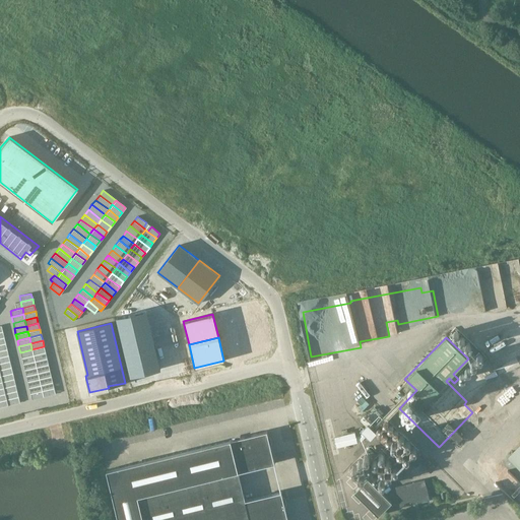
[(154,344),(125,351),(130,376),(160,369),(154,344)]
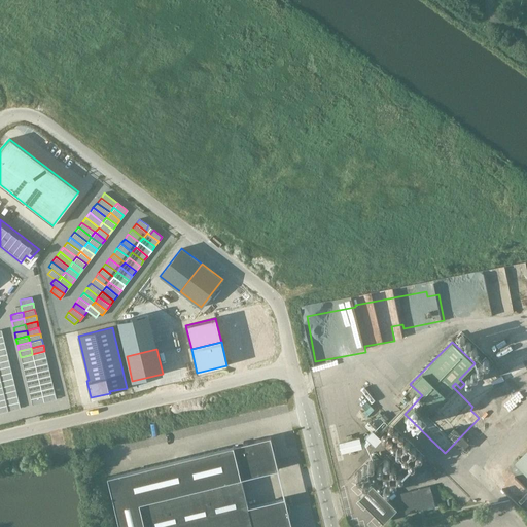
[(44,351),(32,354),(34,360),(45,357),(44,351)]
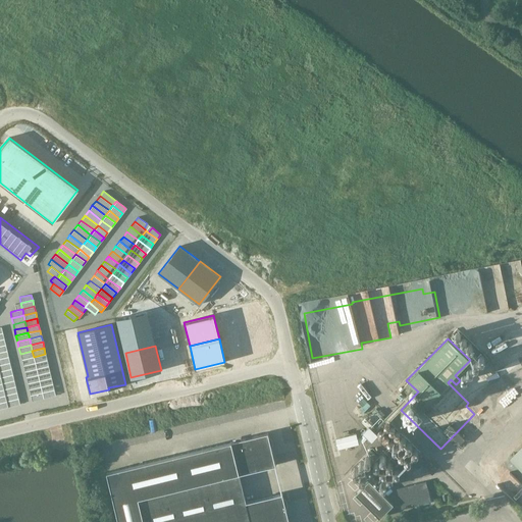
[(21,360),(34,357),(32,351),(20,354),(21,360)]
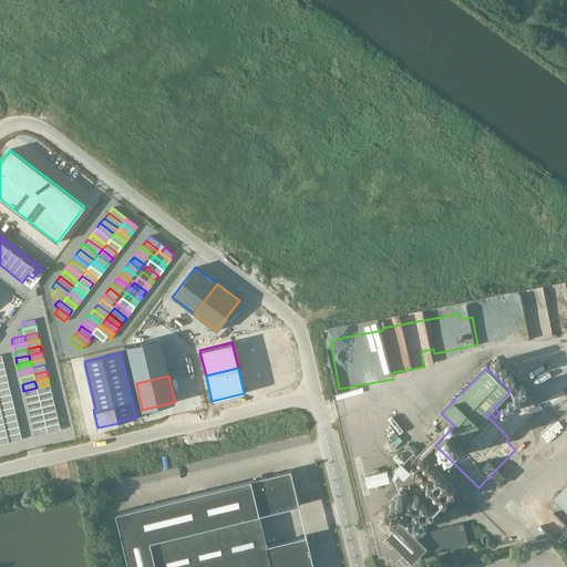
[(49,384),(37,388),(38,394),(51,391),(49,384)]
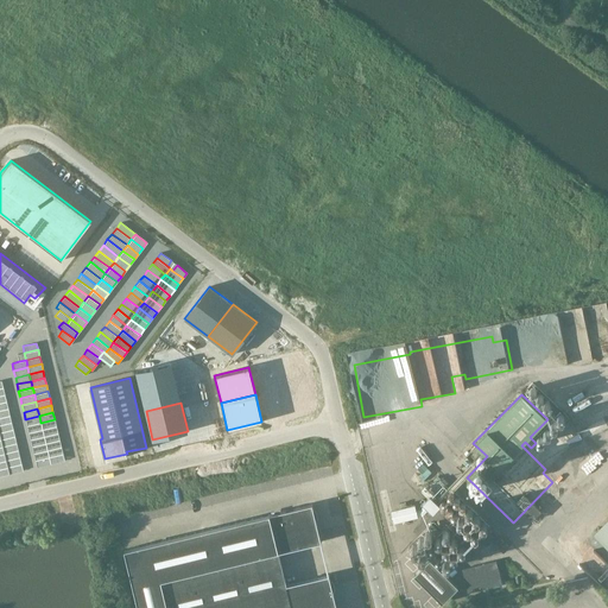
[(27,425),(40,423),(39,416),(25,419),(27,425)]
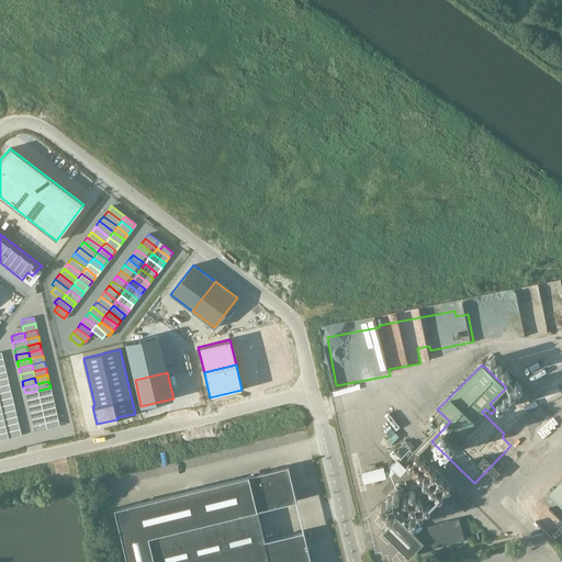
[(52,394),(51,388),(37,391),(40,396),(52,394)]
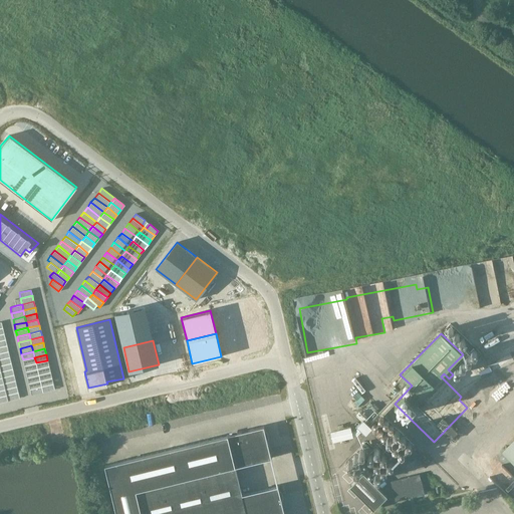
[(34,357),(23,359),(24,365),(36,362),(34,357)]
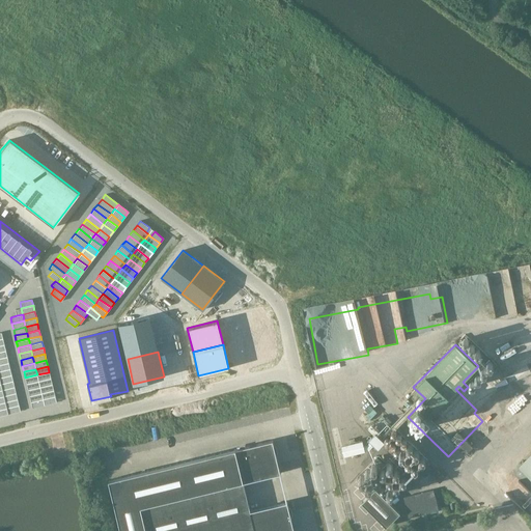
[(37,374),(38,381),(51,378),(49,372),(37,374)]
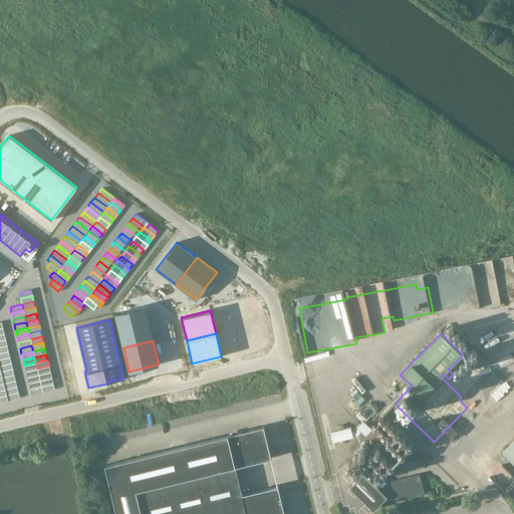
[(11,362),(0,364),(0,368),(1,371),(12,368),(11,362)]
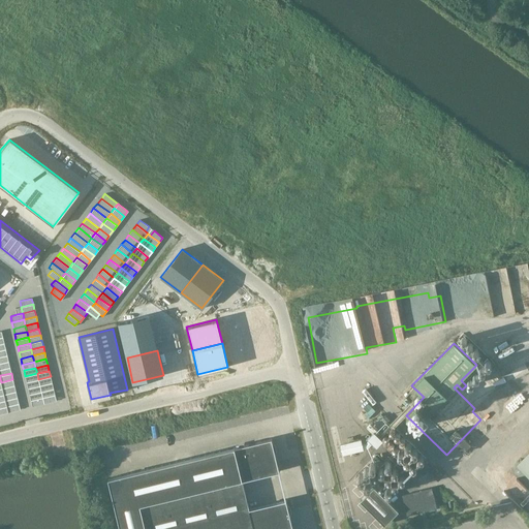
[(25,376),(26,382),(38,379),(37,373),(25,376)]
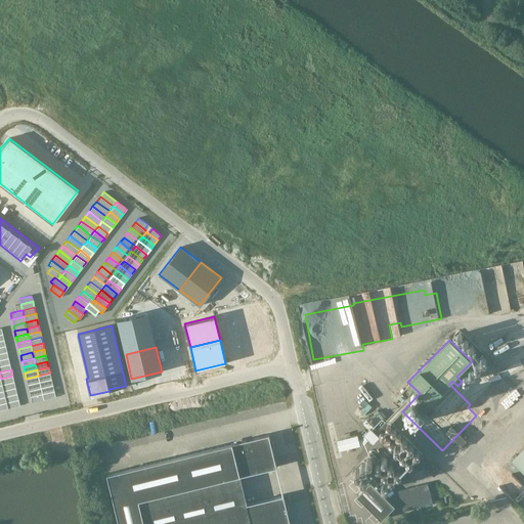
[(51,379),(50,373),(38,376),(39,382),(51,379)]
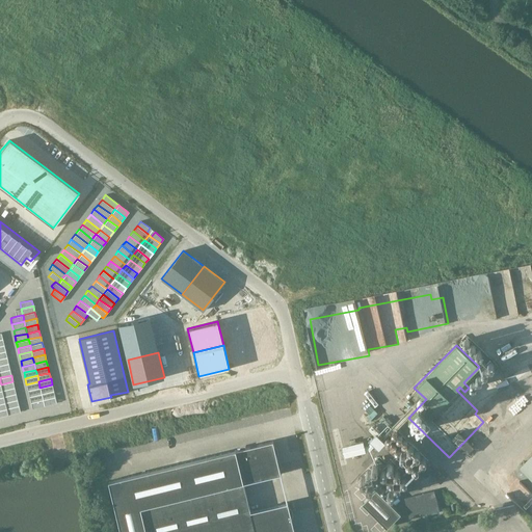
[(15,388),(12,381),(1,384),(2,391),(15,388)]
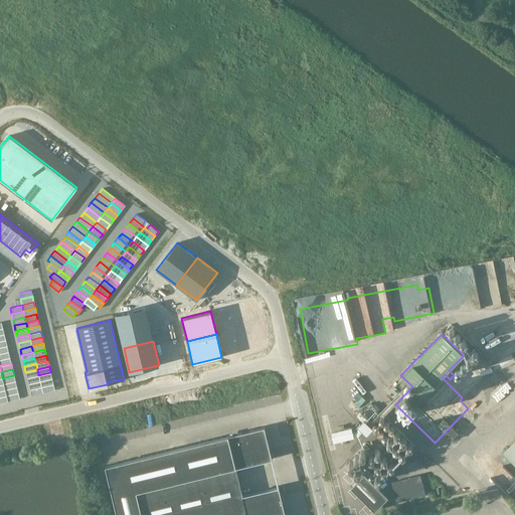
[(38,375),(37,369),(25,372),(27,378),(38,375)]
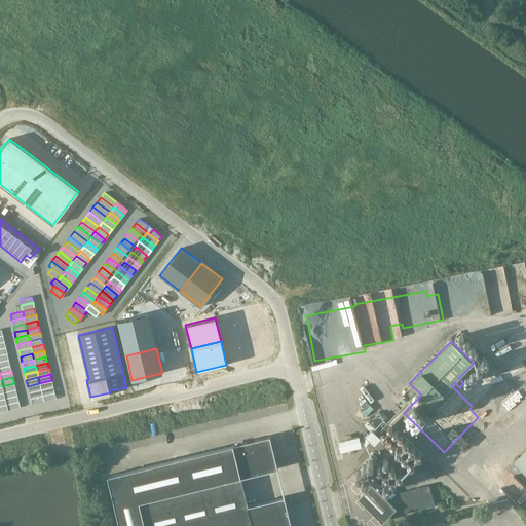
[(52,386),(51,380),(39,383),(41,389),(52,386)]
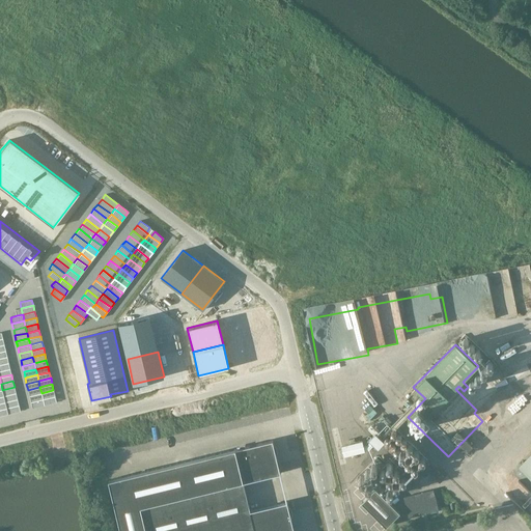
[(15,387),(2,390),(3,396),(16,393),(15,387)]
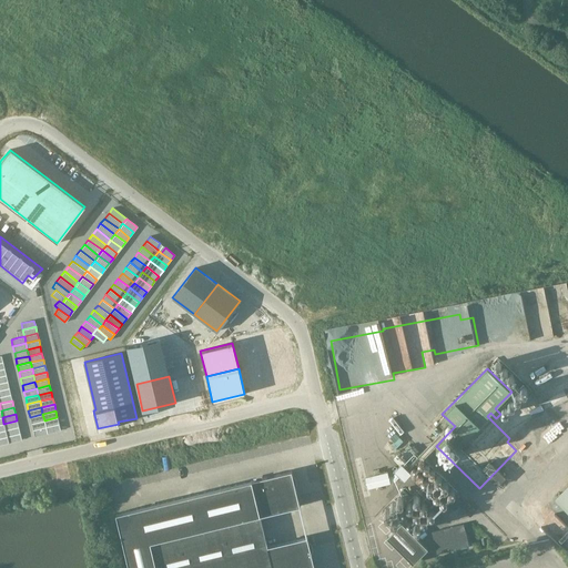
[(42,414),(30,417),(31,424),(44,421),(42,414)]
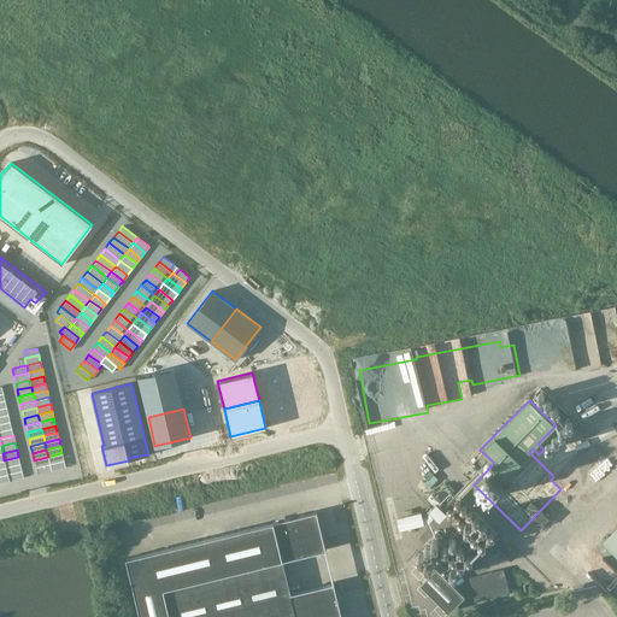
[(50,464),(64,460),(62,453),(48,457),(50,464)]
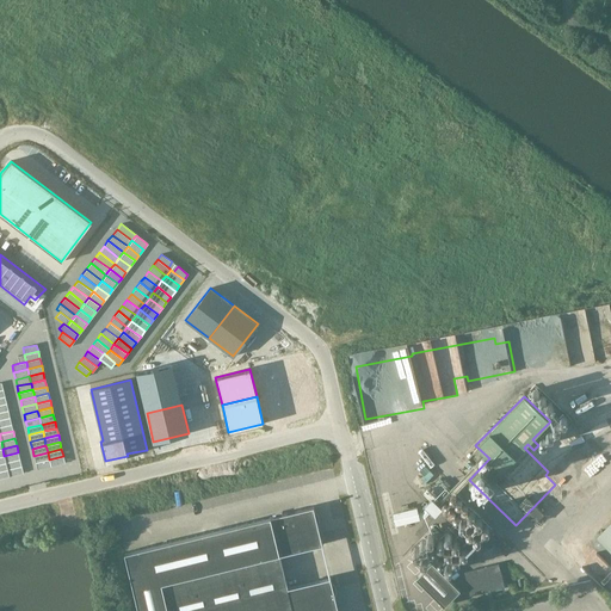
[(6,462),(20,460),(18,452),(4,456),(6,462)]
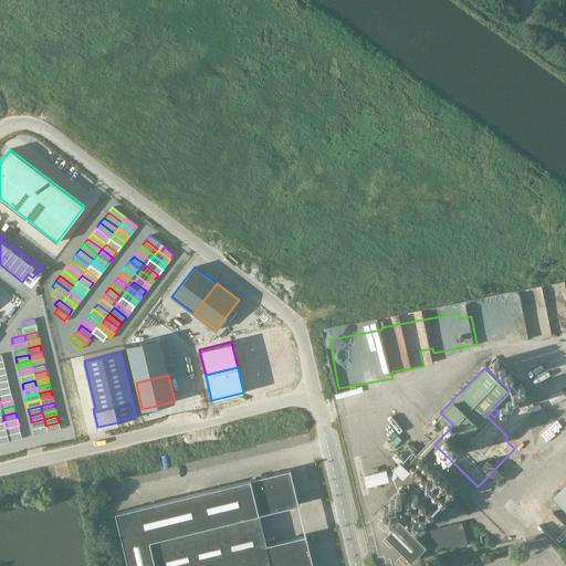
[(45,426),(44,419),(31,422),(33,428),(39,427),(45,426)]
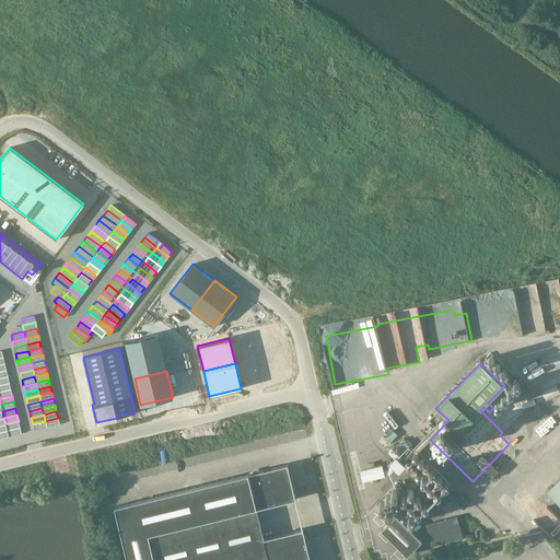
[(47,427),(47,428),(59,424),(58,418),(45,421),(47,427)]
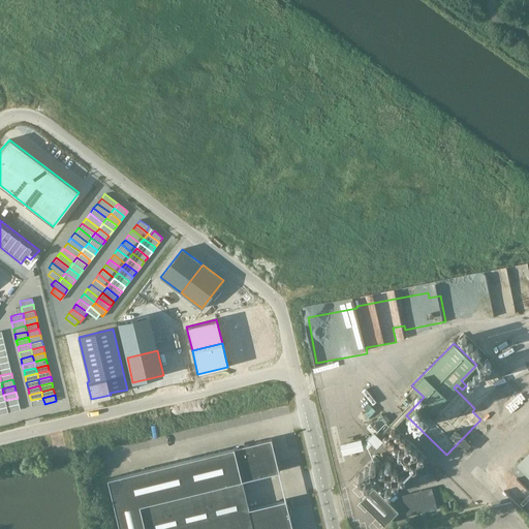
[(19,403),(18,398),(5,400),(6,406),(19,403)]
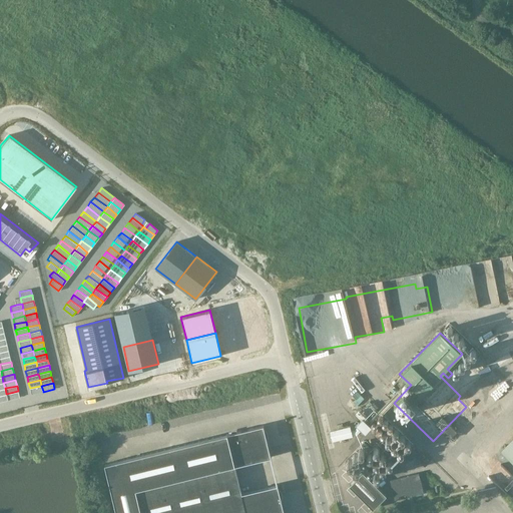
[(18,391),(6,394),(8,400),(19,397),(18,391)]
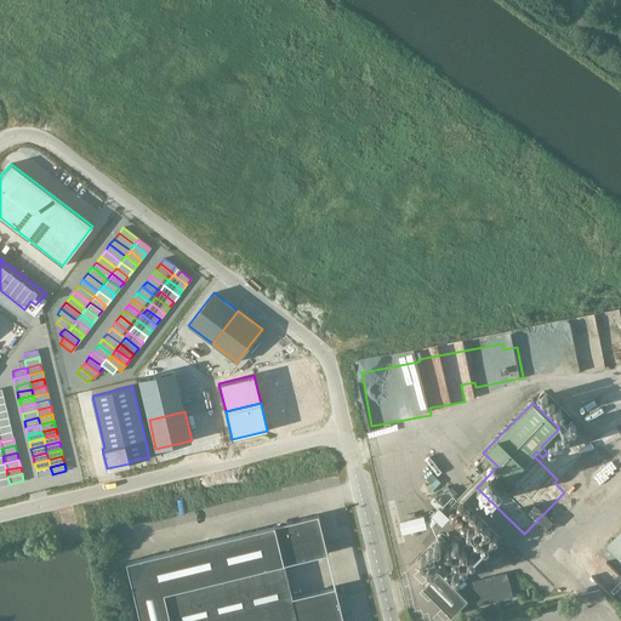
[(567,510),(574,519),(588,508),(581,497),(567,510)]
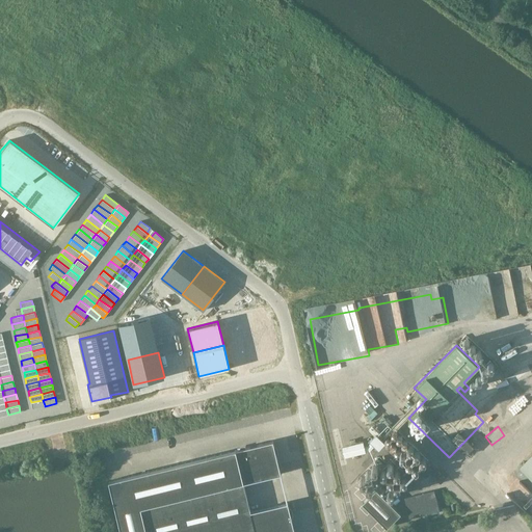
[(383,446),(389,441),(380,432),(375,439),(383,446)]
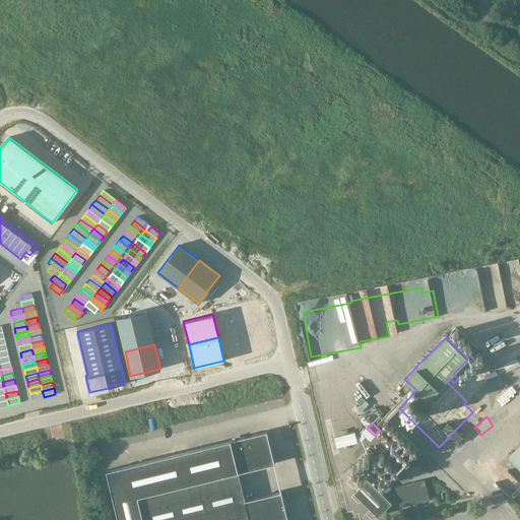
[(266,431),(107,470),(118,519),(287,519),(281,492),(244,500),(238,472),(274,462),(266,431)]
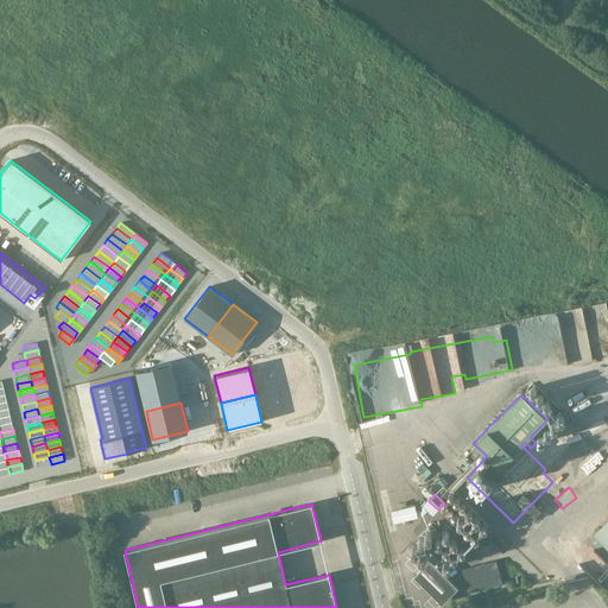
[(398,505),(399,517),(424,515),(423,504),(398,505)]
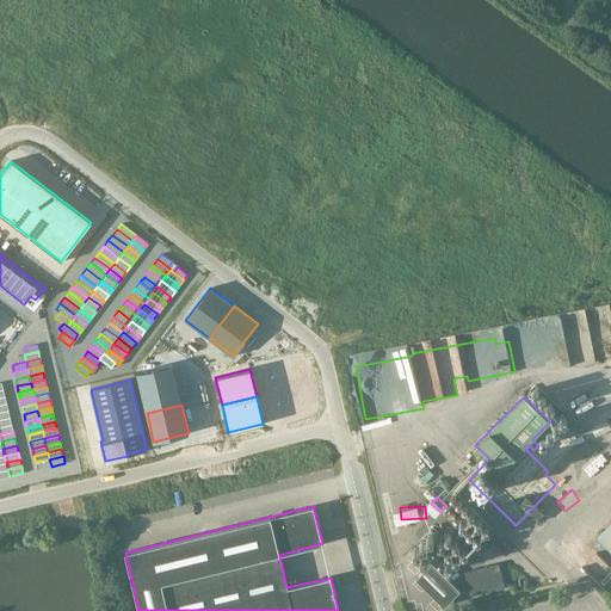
[(610,528),(597,543),(610,556),(610,528)]
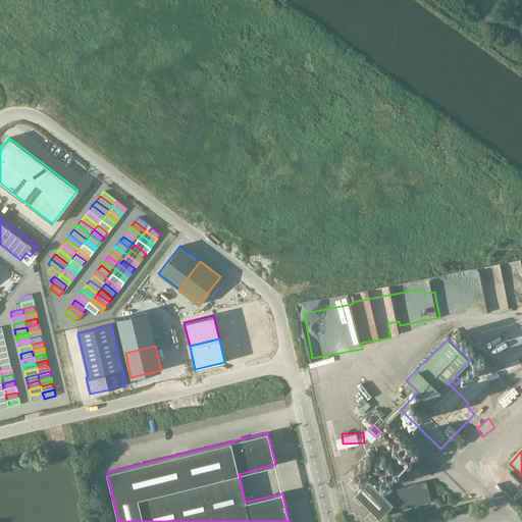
[(410,458),(403,459),(404,469),(412,468),(410,458)]
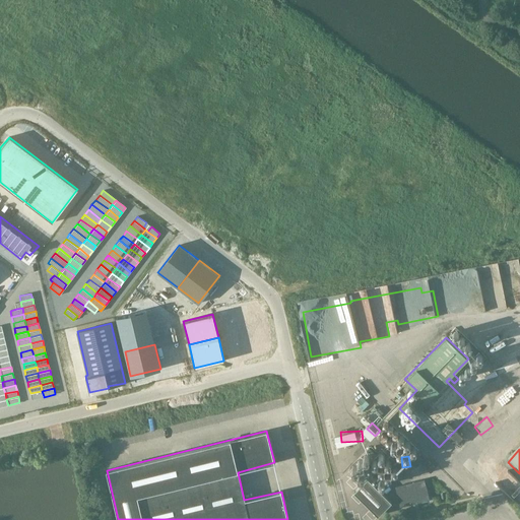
[(418,456),(412,463),(415,466),(423,460),(418,456)]
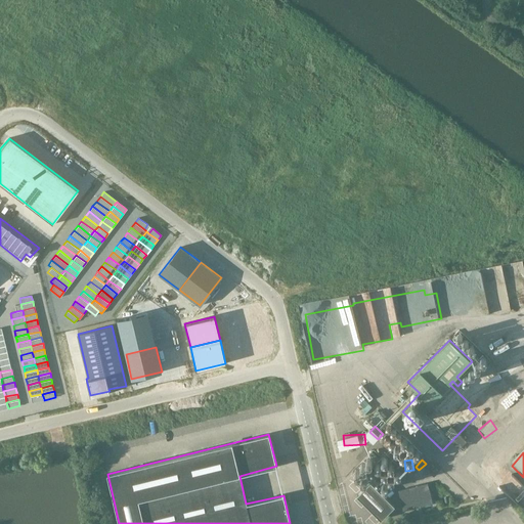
[(433,477),(438,472),(429,463),(424,468),(433,477)]
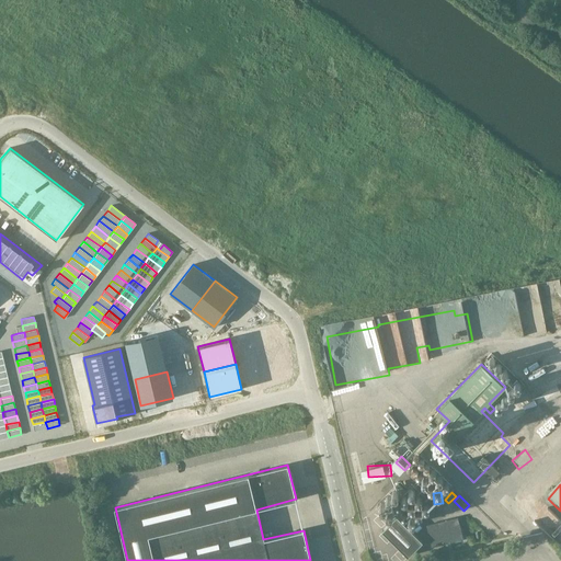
[(381,531),(408,557),(422,542),(397,516),(381,531)]
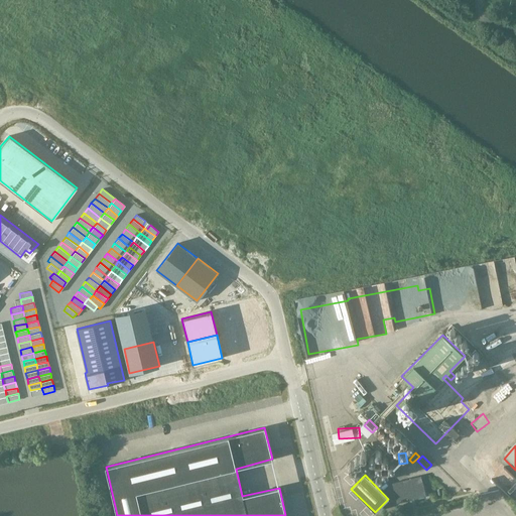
[(396,503),(425,496),(420,476),(391,483),(396,503)]
